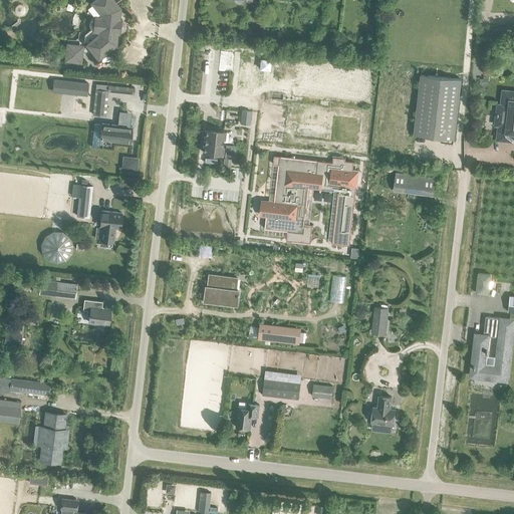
[(101,14),(100,17),(95,17),(94,18),(92,18),(90,19),(89,22),(89,24),(89,27),(91,29),(93,29),(93,30),(99,31),(98,34),(87,44),(98,57),(113,44),(115,32),(118,33),(118,32),(120,32),(122,30),(123,28),(124,25),(123,23),(121,21),(119,21),(120,20),(116,19),(117,12),(118,12),(119,9),(111,0),(94,0),(92,2),(101,14)]
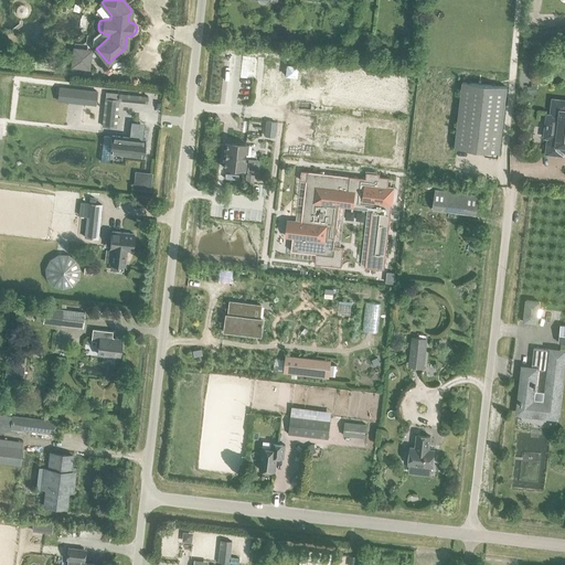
[(73,66),(89,68),(92,51),(75,49),(73,66)]
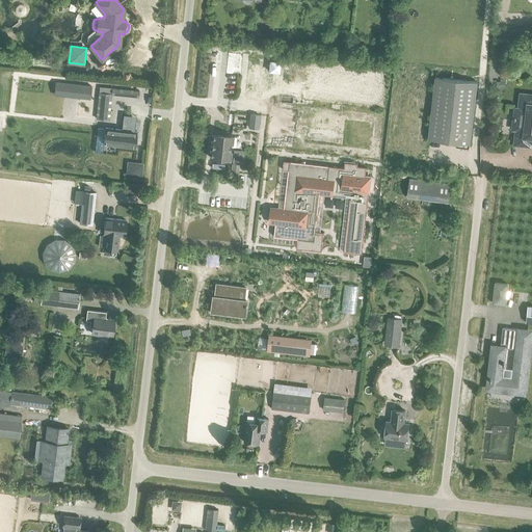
[(428,139),(470,143),(477,82),(435,77),(428,139)]
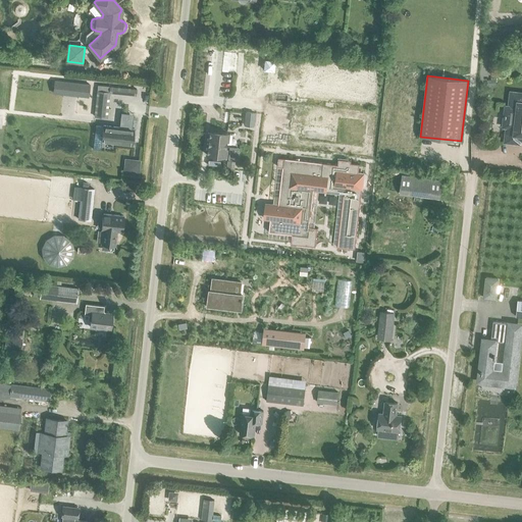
[(55,81),(54,87),(56,87),(55,91),(63,92),(63,96),(66,97),(77,98),(79,91),(89,92),(89,85),(55,81)]
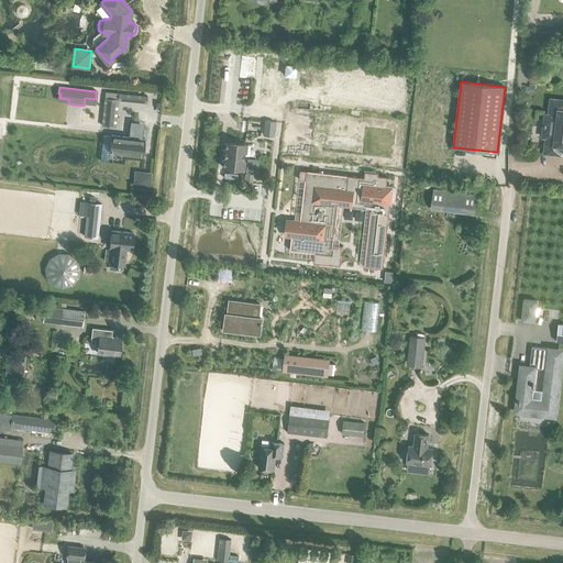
[(118,100),(124,101),(146,103),(146,97),(125,95),(119,94),(118,100)]
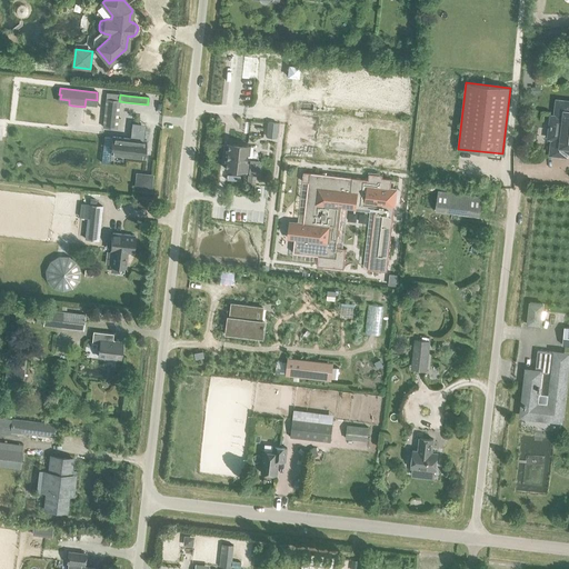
[(102,127),(113,128),(116,115),(118,115),(119,101),(106,100),(102,127)]
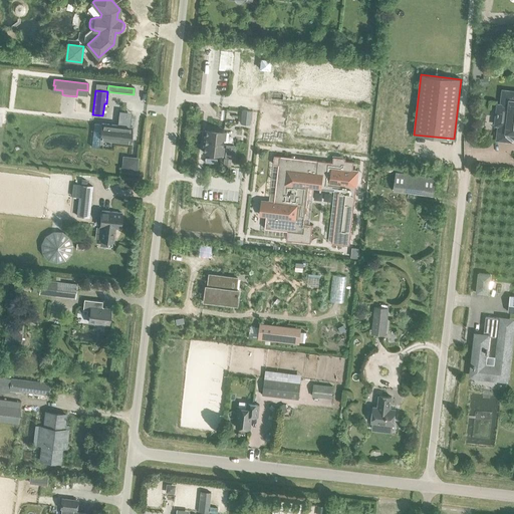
[(513,90),(502,90),(501,104),(497,103),(495,124),(498,125),(497,140),(512,142),(513,139),(513,90)]
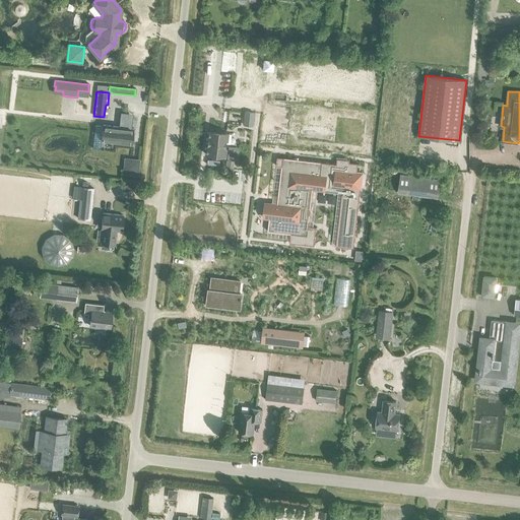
[(244,125),(252,126),(253,113),(245,112),(244,125)]
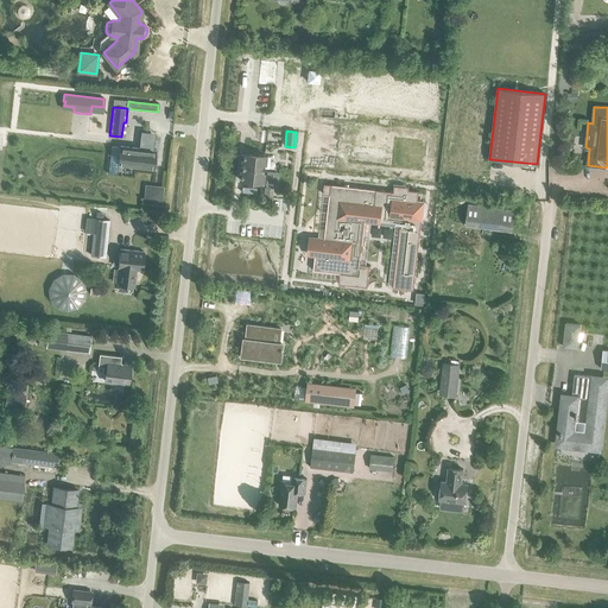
[(118,165),(130,166),(153,169),(156,150),(120,146),(118,165)]
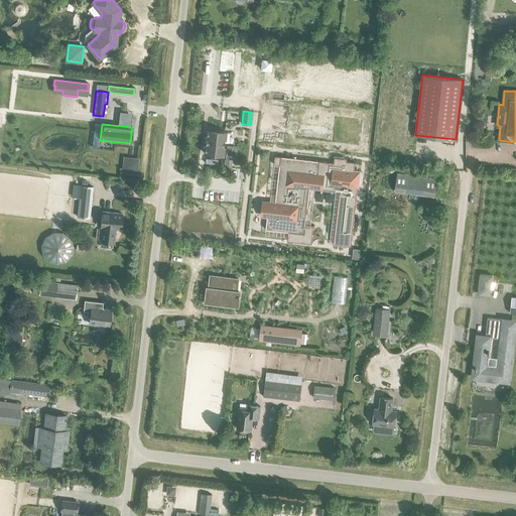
[(207,129),(205,153),(222,155),(225,132),(207,129)]
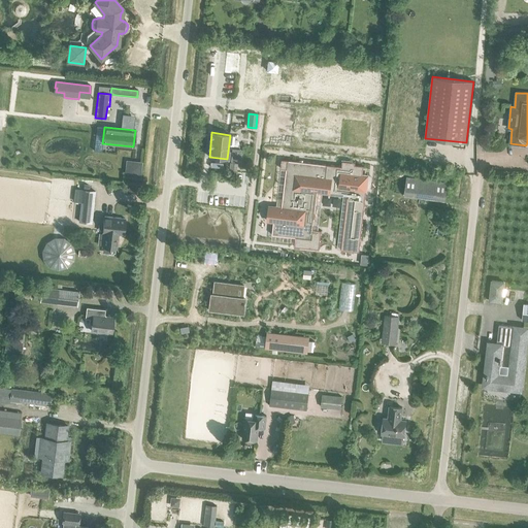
[(273,223),(271,235),(295,237),(295,242),(294,246),(300,248),(319,250),(321,230),(312,229),(317,193),(318,192),(343,195),(348,196),(341,250),(340,250),(359,252),(366,192),(367,182),(362,182),(363,173),(363,166),(355,165),(355,162),(342,161),(341,166),(327,165),(287,160),(286,168),(282,206),(282,207),(275,206),(273,223)]
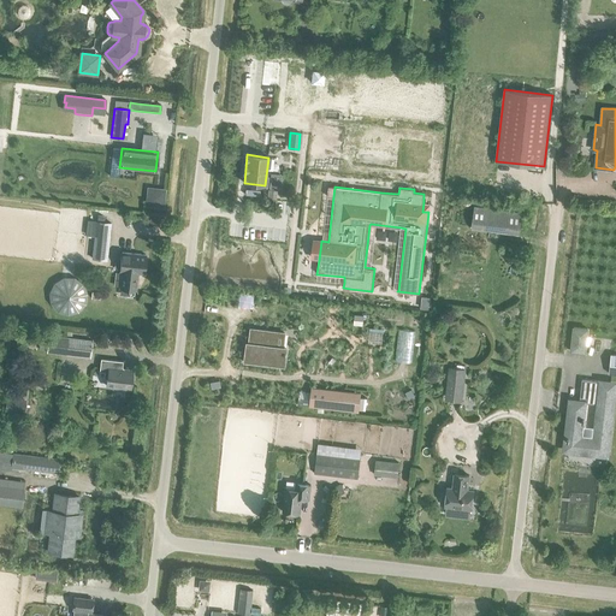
[(268,190),(267,202),(276,203),(277,191),(268,190)]
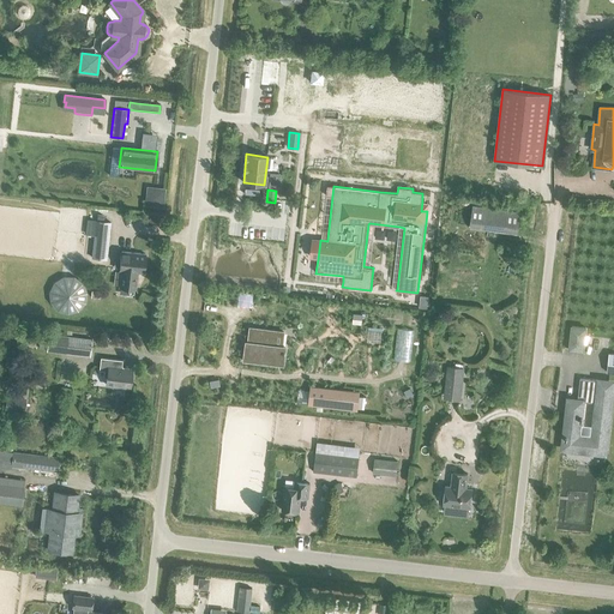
[(470,224),(518,232),(521,212),(473,205),(470,224)]
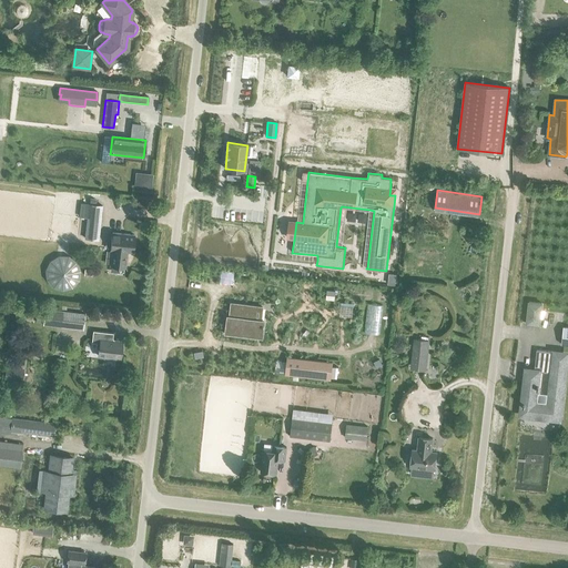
[(81,204),(80,217),(87,219),(84,239),(99,240),(102,206),(88,204),(81,204)]
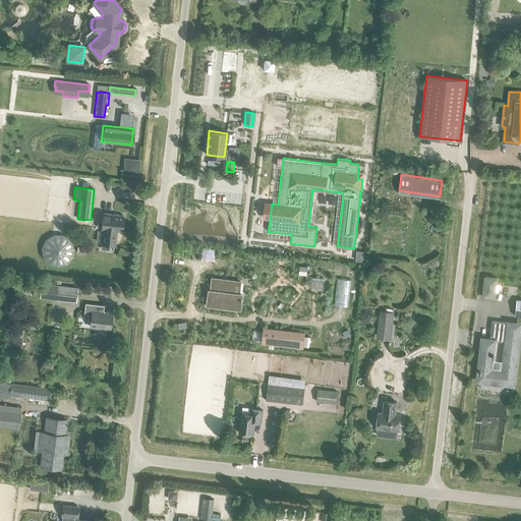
[(103,213),(101,230),(103,230),(101,244),(115,245),(116,231),(121,232),(123,216),(103,213)]
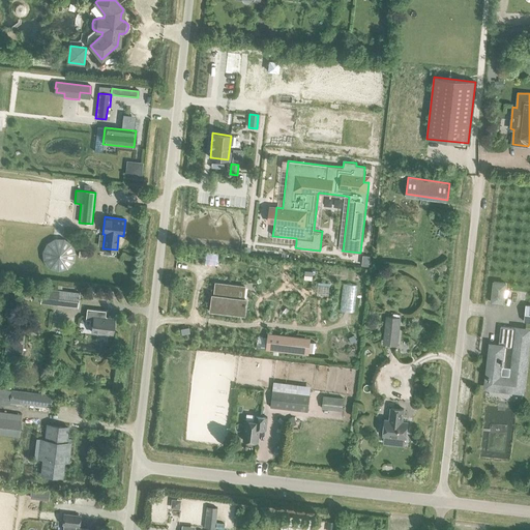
[(47,243),(42,252),(42,261),(49,268),(57,271),(66,269),(72,262),(75,254),(71,244),(64,239),(55,239),(47,243)]
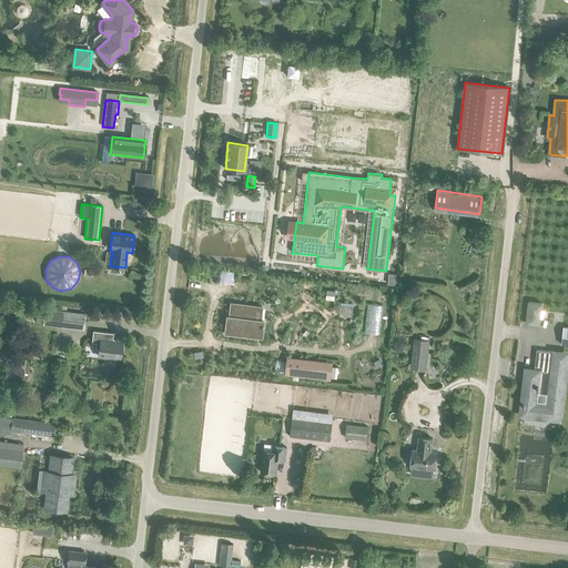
[(526,324),(539,325),(541,303),(528,302),(526,324)]
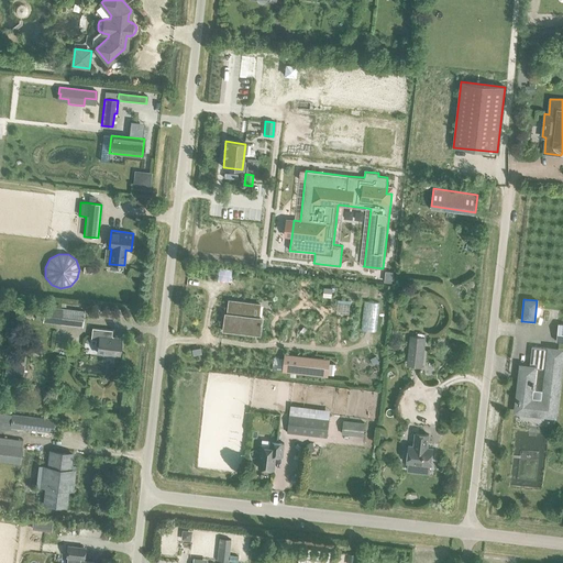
[(254,317),(255,304),(229,300),(227,313),(225,313),(225,318),(224,318),(222,331),(246,333),(247,330),(260,331),(262,318),(254,317)]
